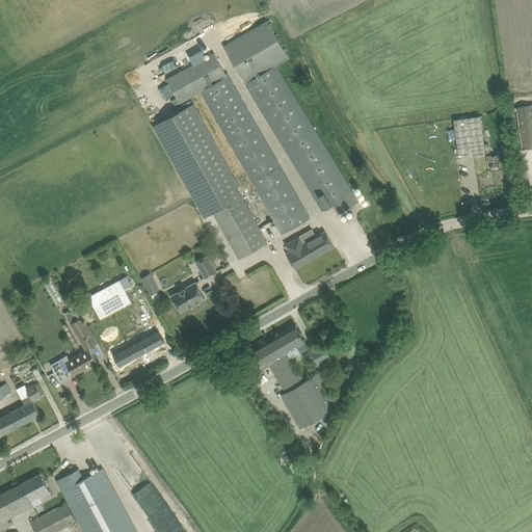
[(358,201),(276,65),(289,58),(267,21),(223,46),(245,83),(322,210),(333,204),(339,213),(358,201)]
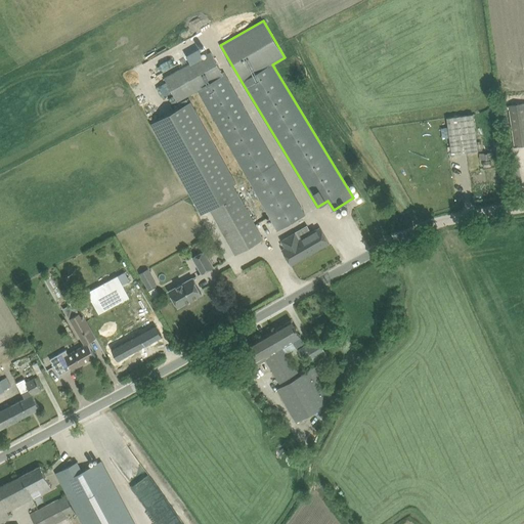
[(165,78),(178,102),(199,91),(202,98),(277,230),(305,215),(224,72),(222,73),(211,52),(165,78)]
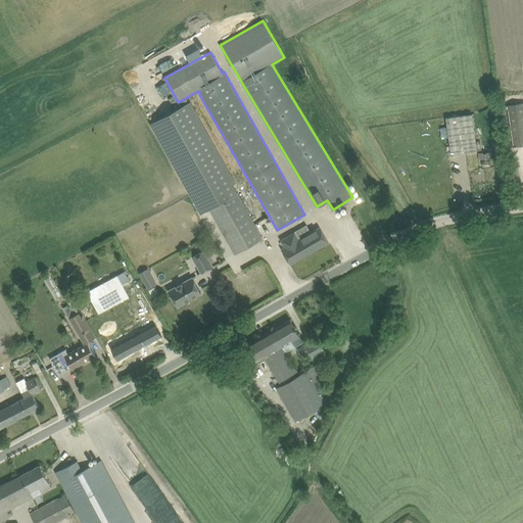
[(190,101),(150,124),(200,214),(209,208),(230,245),(235,254),(263,239),(257,230),(237,192),(232,184),(236,182),(190,101)]
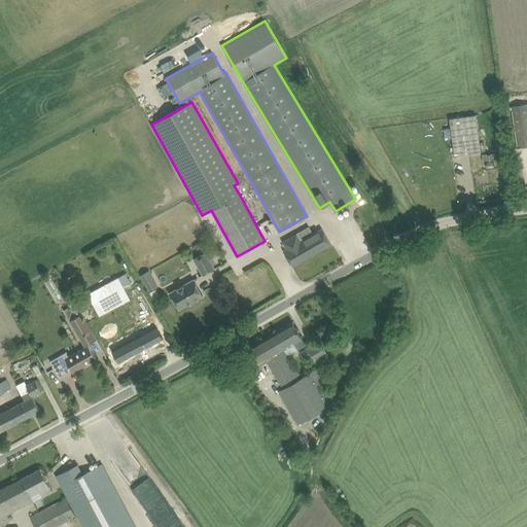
[(526,104),(512,106),(516,137),(518,147),(526,145),(526,104)]
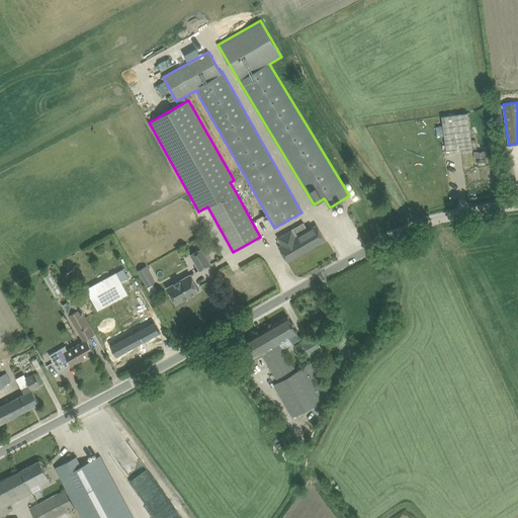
[(444,137),(445,143),(446,153),(472,150),(467,112),(441,116),(443,125),(444,137)]
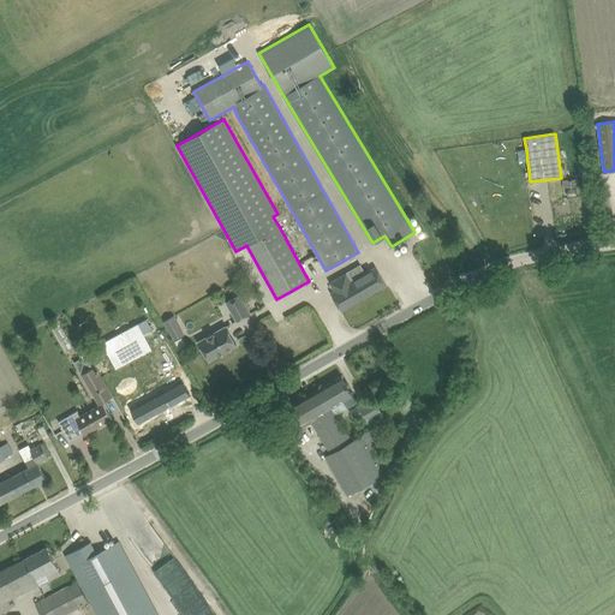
[(350,272),(333,280),(338,288),(334,291),(345,310),(389,284),(378,266),(354,279),(350,272)]
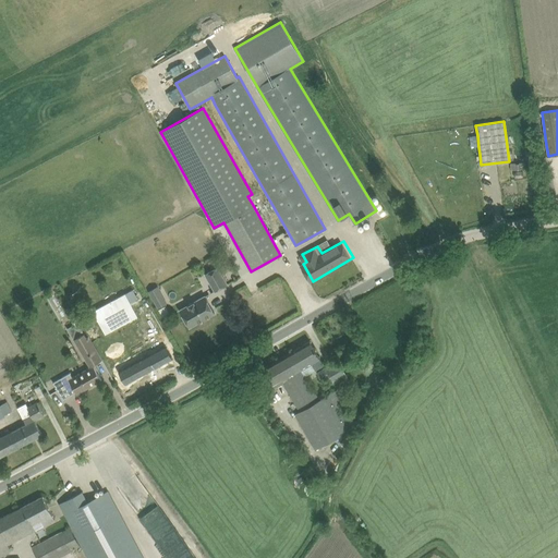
[(217,267),(205,274),(215,291),(227,284),(217,267)]
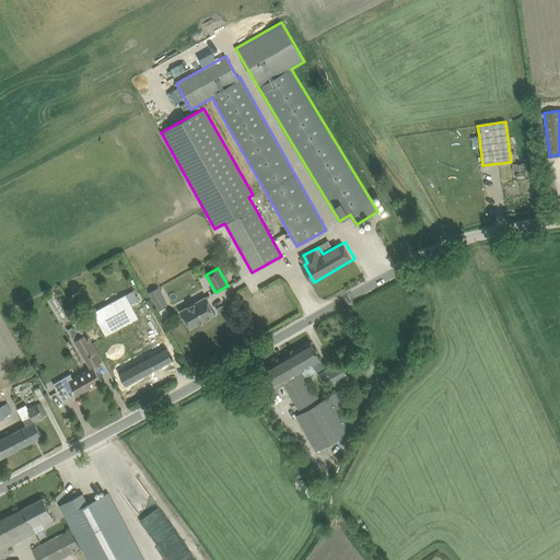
[(158,288),(150,293),(159,308),(167,304),(158,288)]
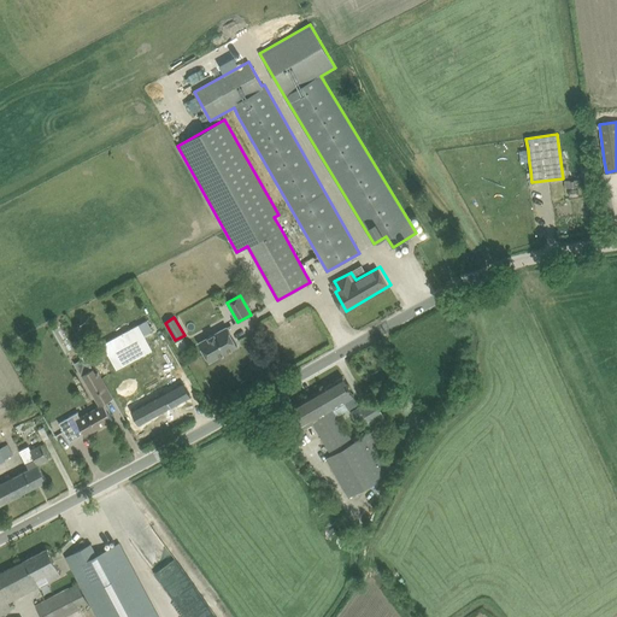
[(147,319),(103,345),(117,370),(152,350),(145,335),(152,330),(147,319)]
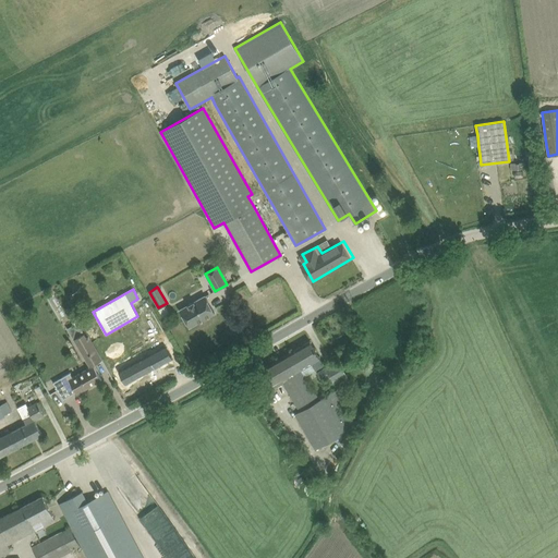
[(205,296),(180,310),(190,327),(215,313),(205,296)]
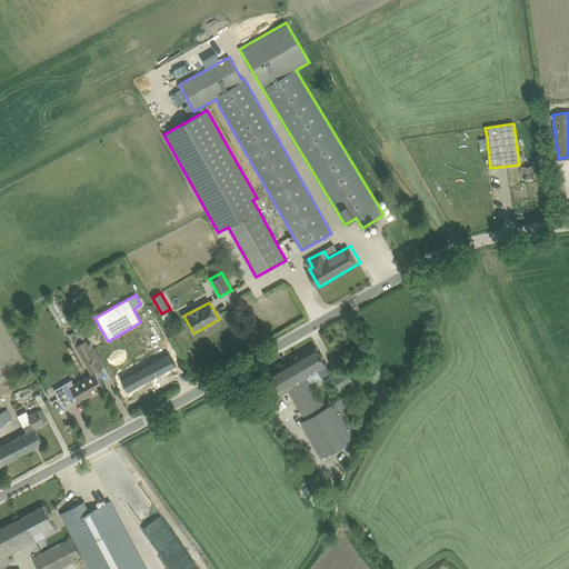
[(71,381),(55,390),(65,408),(78,400),(79,402),(103,388),(96,372),(105,367),(88,339),(83,332),(79,336),(76,331),(75,331),(69,335),(76,347),(91,375),(73,385),(71,381)]
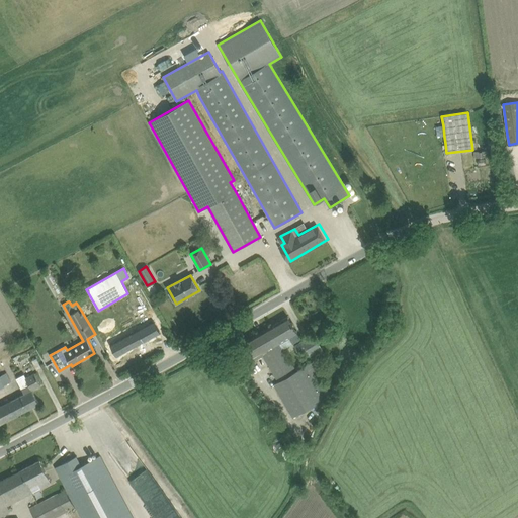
[(238,345),(243,354),(251,367),(257,363),(254,359),(262,354),(278,382),(274,384),(293,417),(331,395),(312,362),(297,371),(280,342),(288,338),(292,344),(300,339),(287,317),(238,345)]
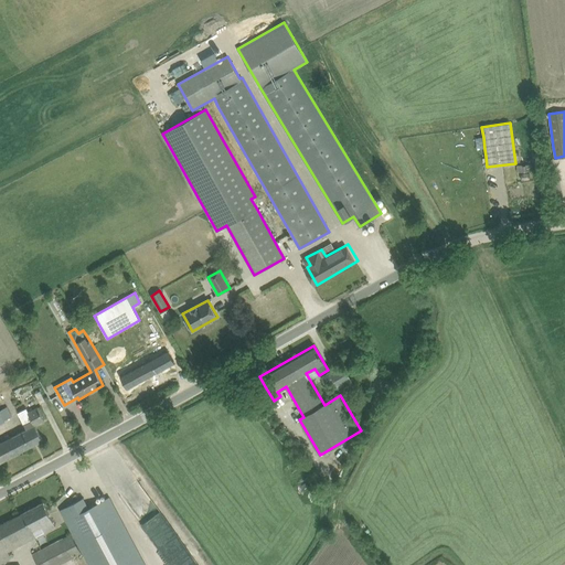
[(171,349),(124,374),(130,387),(178,361),(171,349)]
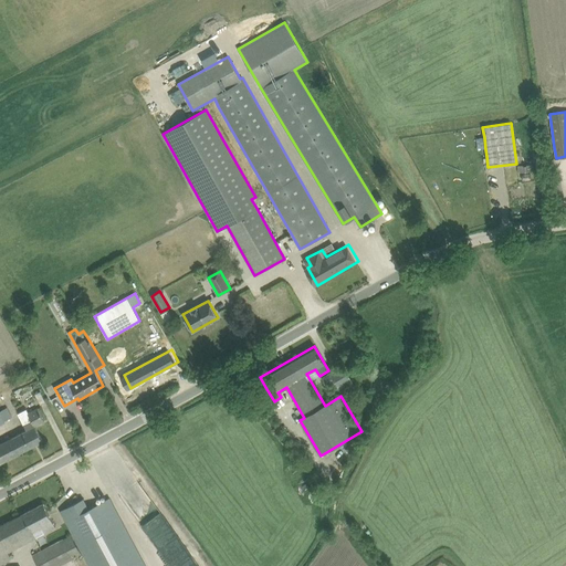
[(343,366),(322,378),(326,385),(334,380),(341,390),(353,381),(343,366)]
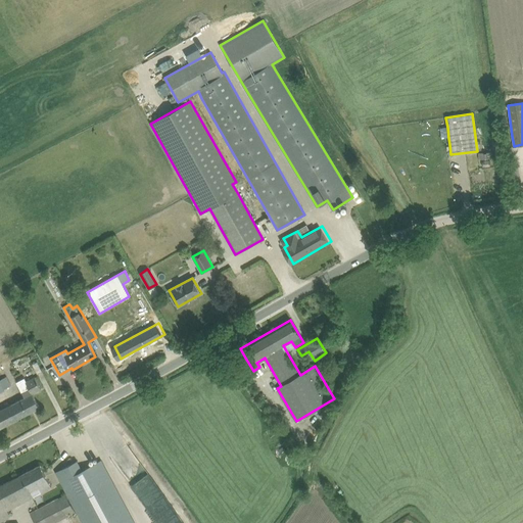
[(37,362),(33,365),(38,374),(42,372),(37,362)]
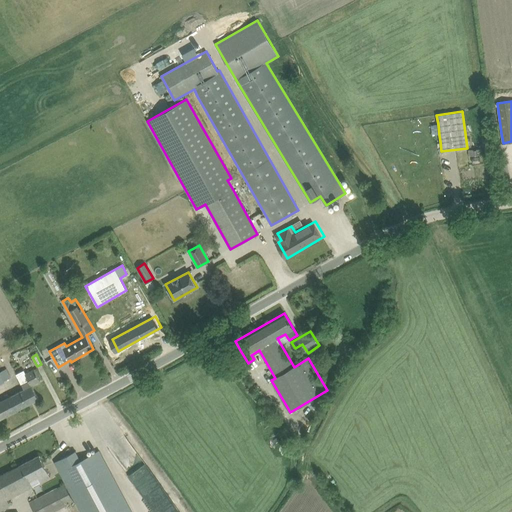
[(0,382),(11,377),(6,369),(0,371),(0,382)]
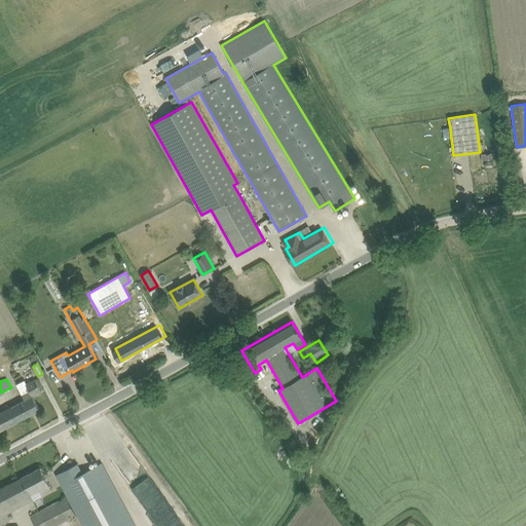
[(25,400),(10,408),(16,421),(40,410),(33,396),(41,391),(35,379),(27,383),(25,380),(16,384),(25,400)]
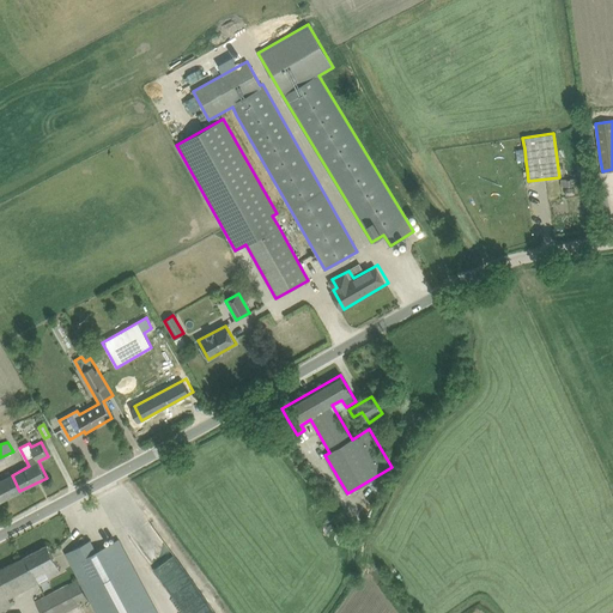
[(0,480),(0,501),(19,491),(12,475),(11,475),(10,472),(6,473),(7,477),(0,480)]
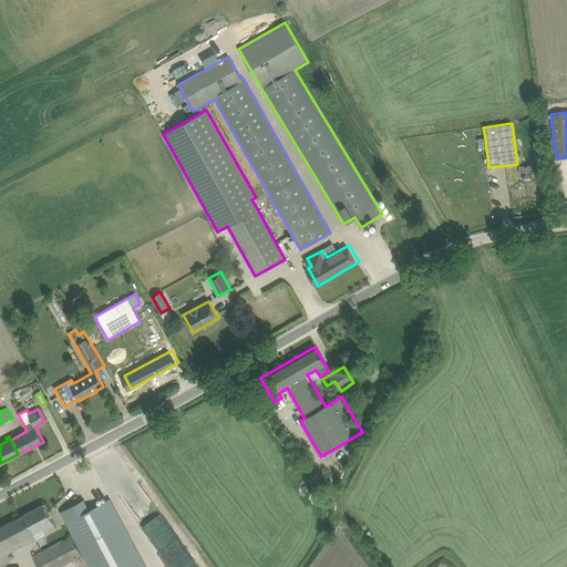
[(61,513),(65,523),(71,533),(89,566),(145,566),(141,559),(142,559),(115,509),(110,500),(90,509),(84,501),(61,513)]
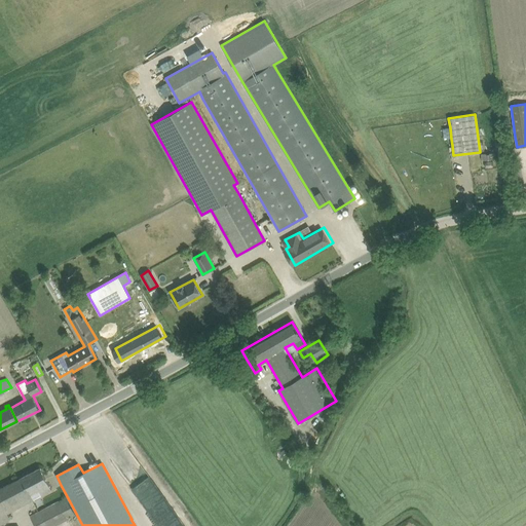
[(0,524),(7,521),(10,519),(7,514),(51,490),(45,477),(40,467),(0,488),(0,524)]
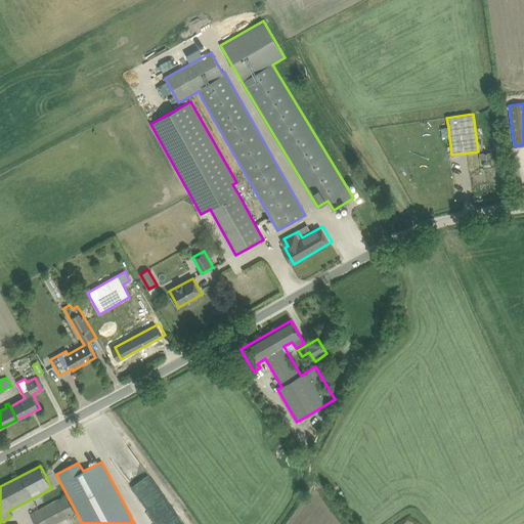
[(35,523),(53,523),(67,517),(75,513),(71,507),(70,507),(64,496),(57,500),(31,515),(35,523)]
